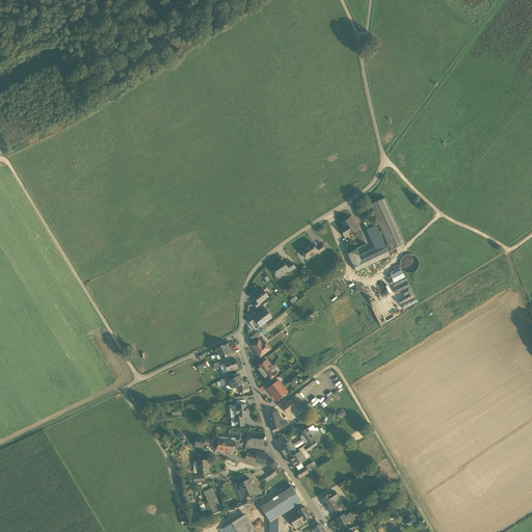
[(370,205),(391,250),(405,244),(395,220),(386,197),(370,205)]
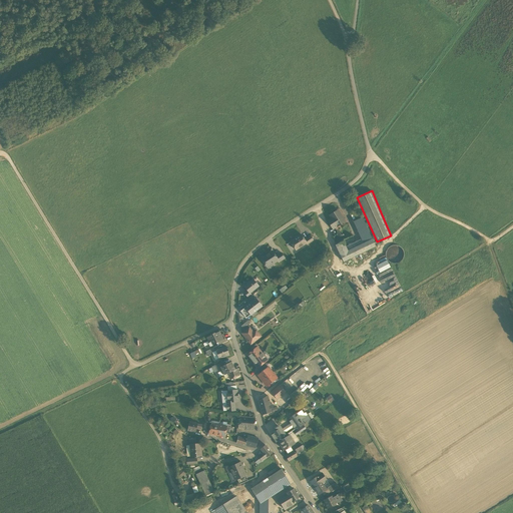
[(329,221),(333,228),(344,221),(338,211),(330,215),(332,218),(329,221)]
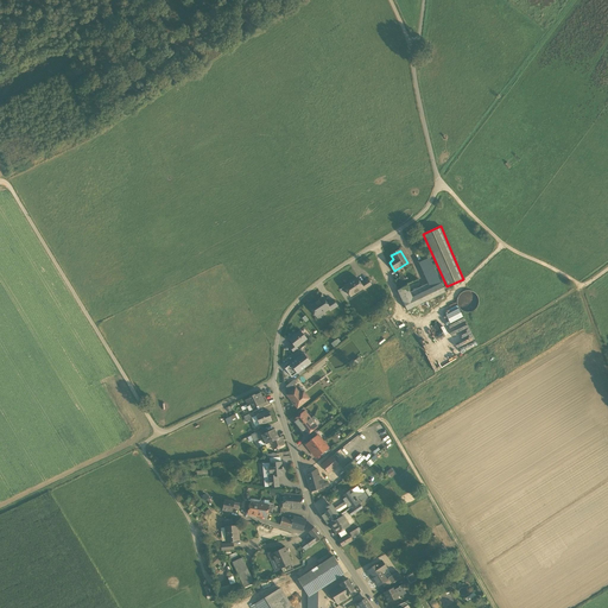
[(419,263),(429,284),(431,289),(420,293),(424,302),(444,292),(438,278),(430,258),(419,263)]
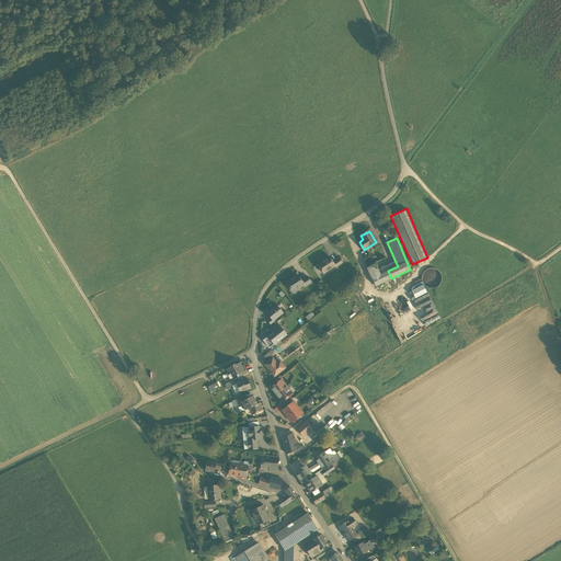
[(366,260),(369,263),(375,259),(371,254),(366,260)]
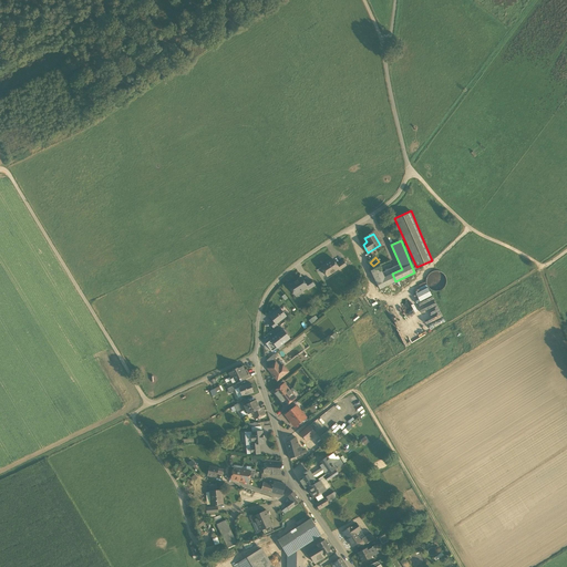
[(321,268),(327,277),(338,269),(339,269),(336,265),(337,265),(333,259),(321,268)]
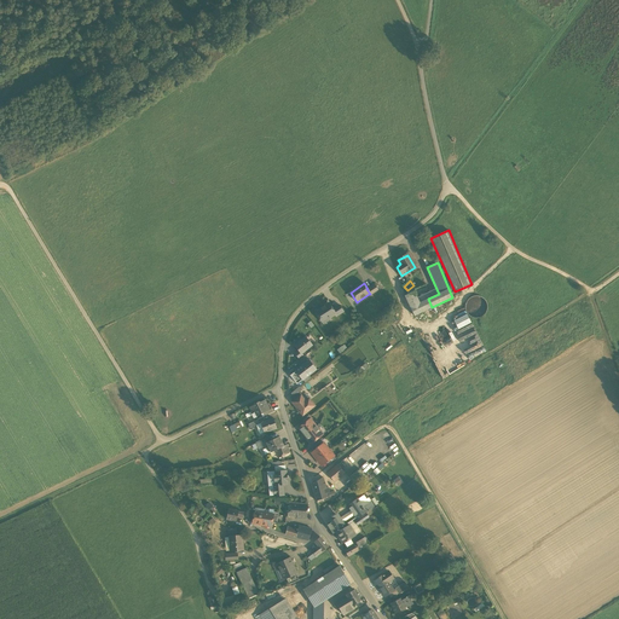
[(369,294),(370,295),(379,290),(374,284),(368,289),(366,289),(370,294),(369,294)]
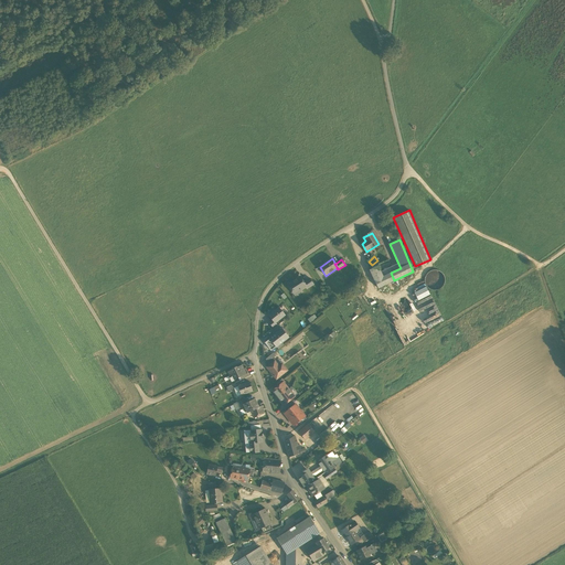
[(383,276),(391,273),(401,268),(398,264),(381,272),(383,276)]
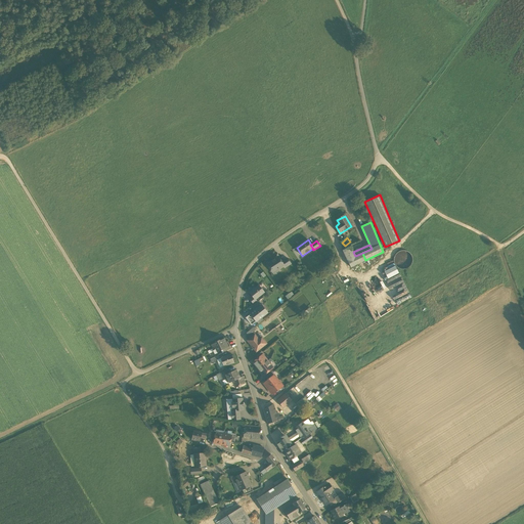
[(351,267),(365,260),(362,253),(355,256),(353,252),(350,247),(343,250),(351,267)]
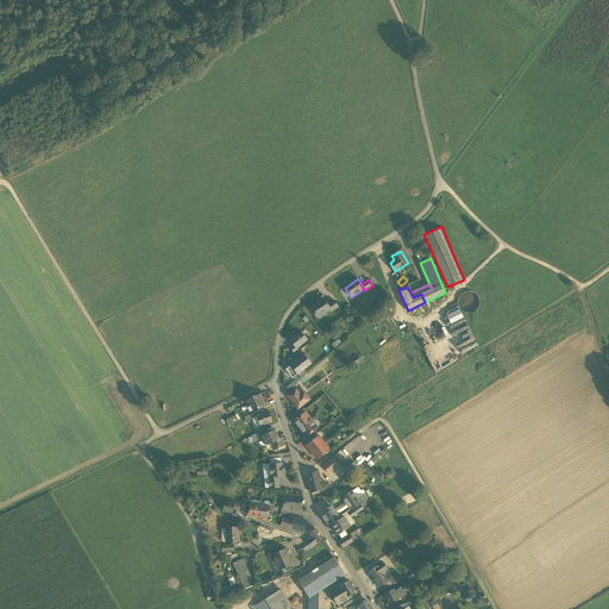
[(468,313),(473,312),(478,308),(479,303),(479,297),(475,293),(470,290),(464,292),(459,295),(457,301),(458,307),(462,311),(468,313)]
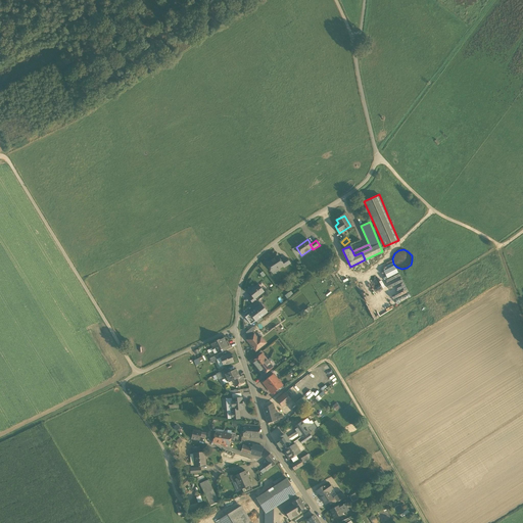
[(283,266),(284,267),(290,263),(287,257),(281,262),(283,266)]
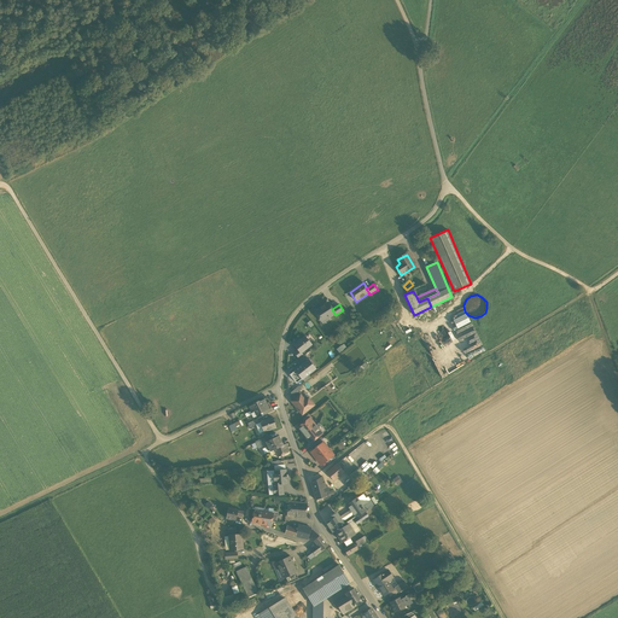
[(332,309),(331,308),(330,309),(327,309),(325,305),(315,312),(322,321),(334,314),(332,309)]
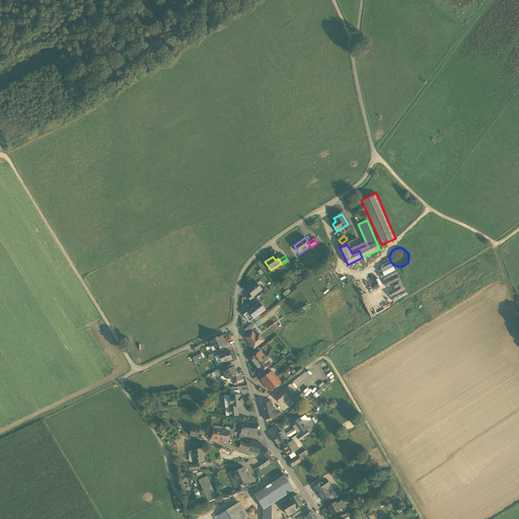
[(250,294),(252,296),(262,290),(256,283),(247,290),(250,294)]
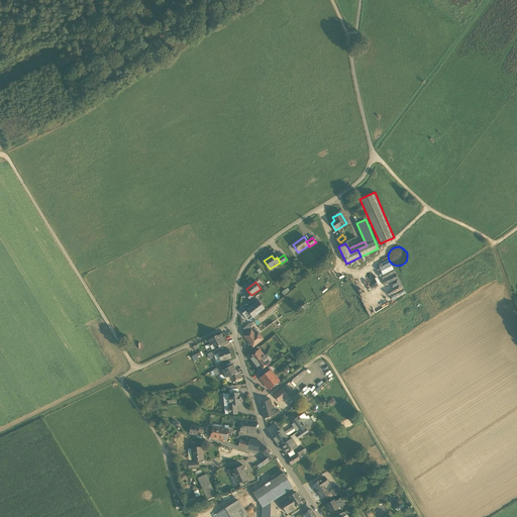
[(247,302),(251,306),(256,302),(259,301),(254,297),(253,298),(249,301),(247,302)]
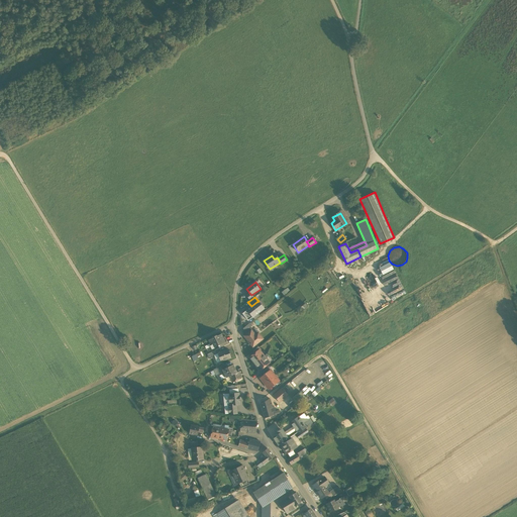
[(257,313),(263,309),(256,302),(251,306),(247,310),(252,317),(257,313)]
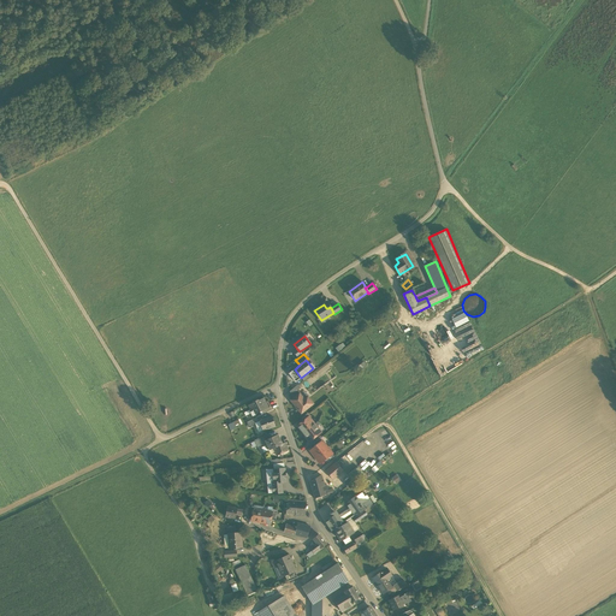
[(296,381),(301,378),(295,369),(289,373),(296,381)]
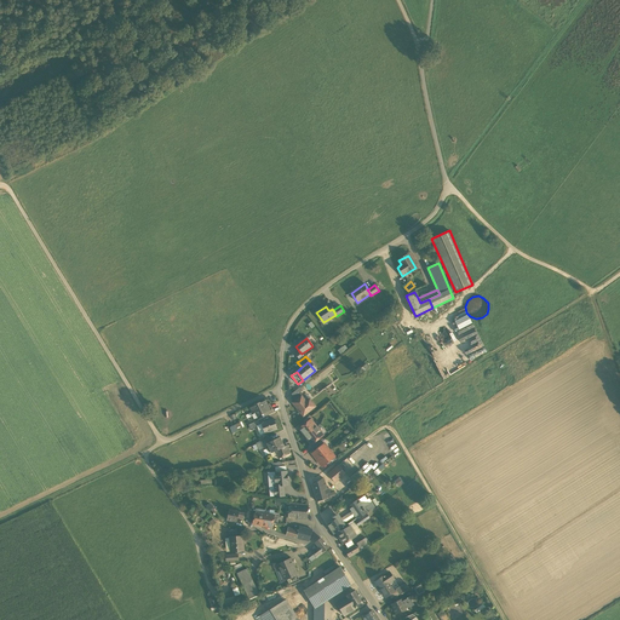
[(293,403),(303,417),(315,407),(310,400),(306,402),(302,396),(293,402),(293,403)]
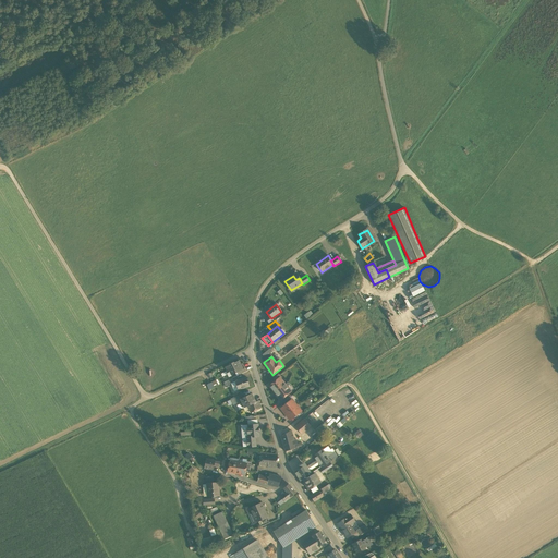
[(230,373),(231,375),(238,372),(243,368),(241,366),(239,361),(233,363),(233,362),(225,367),(227,373),(228,374),(230,373)]
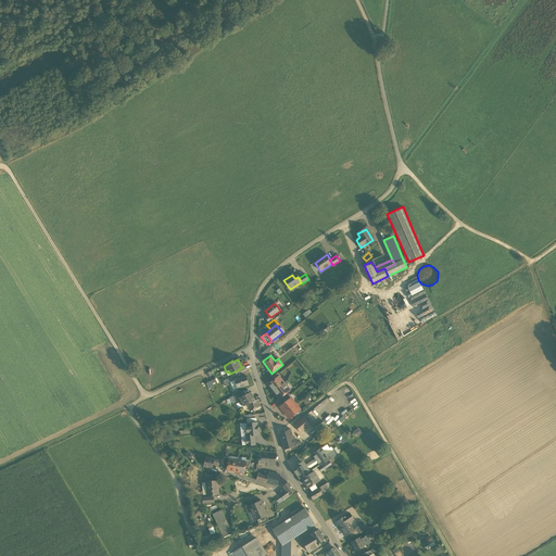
[(235,380),(237,389),(249,384),(245,376),(235,380)]
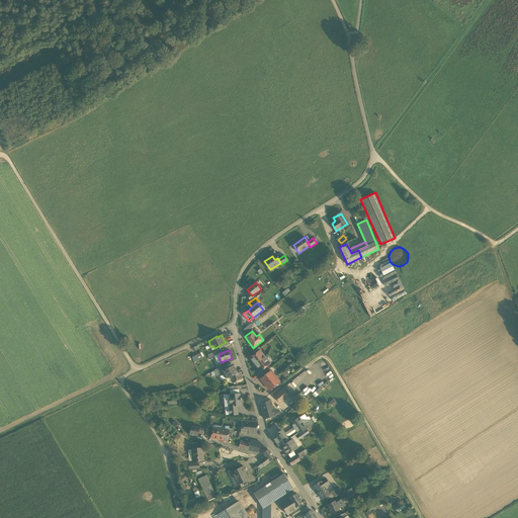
[(260,371),(263,369),(270,363),(266,359),(265,360),(261,355),(262,354),(260,351),(259,350),(255,354),(250,358),(257,367),(256,367),(260,371)]
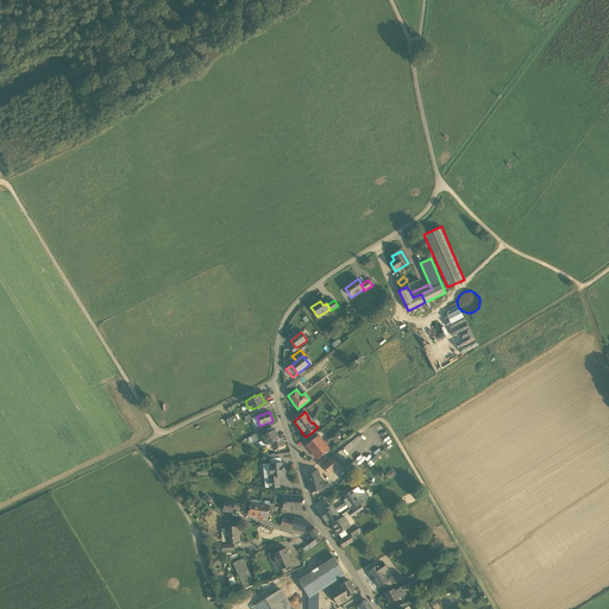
[(262,437),(264,440),(267,445),(270,443),(280,439),(275,429),(268,433),(262,435),(262,437)]
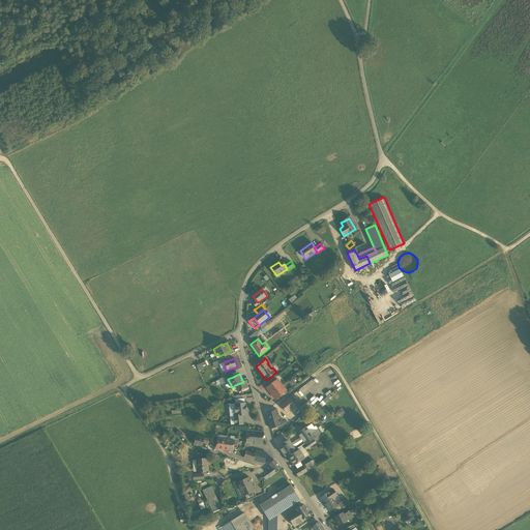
[(267,388),(275,399),(281,394),(286,390),(277,380),(271,384),(267,388)]
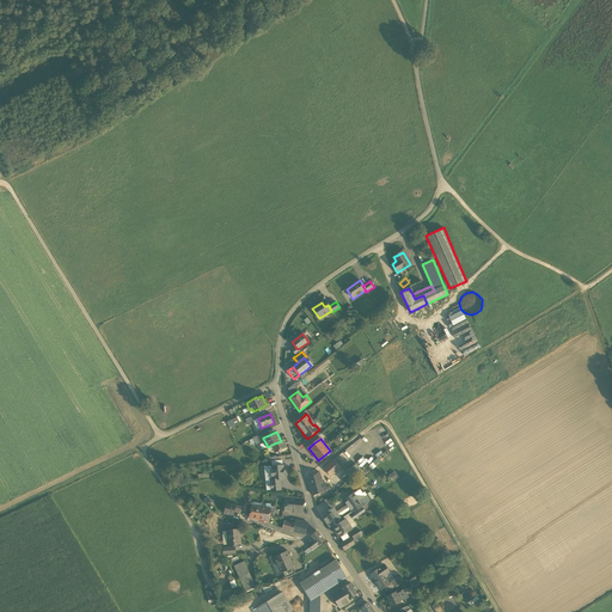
[(283,440),(281,441),(271,445),(275,453),(287,447),(283,440)]
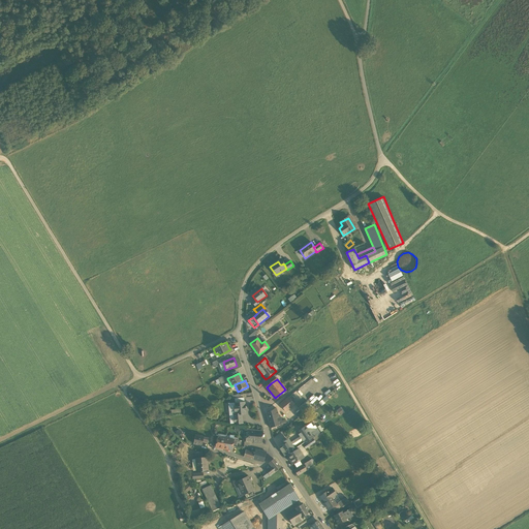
[(279,404),(286,412),(296,405),(291,401),(288,397),(279,404)]
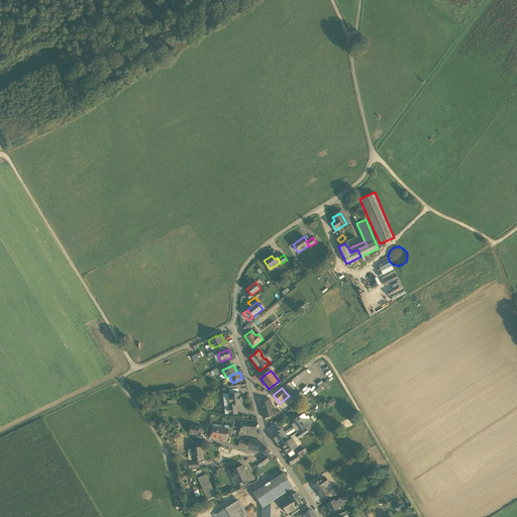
[(292,400),(294,402),(296,405),(305,398),(301,392),(292,400)]
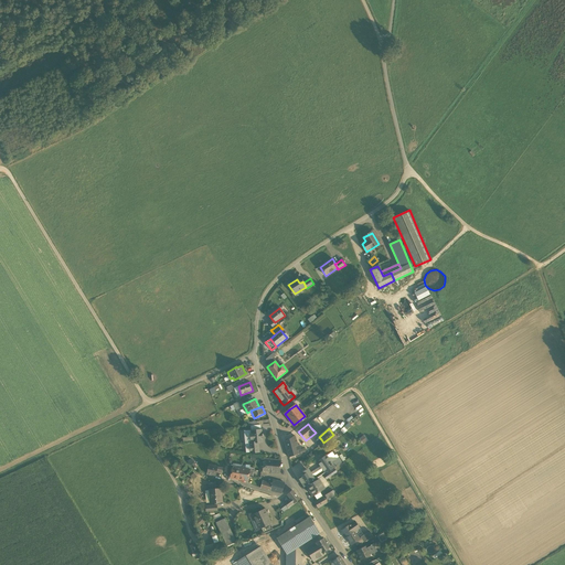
[(252,430),(251,430),(252,434),(251,436),(251,438),(252,439),(252,443),(258,443),(262,441),(262,437),(263,437),(262,434),(260,429),(252,430)]
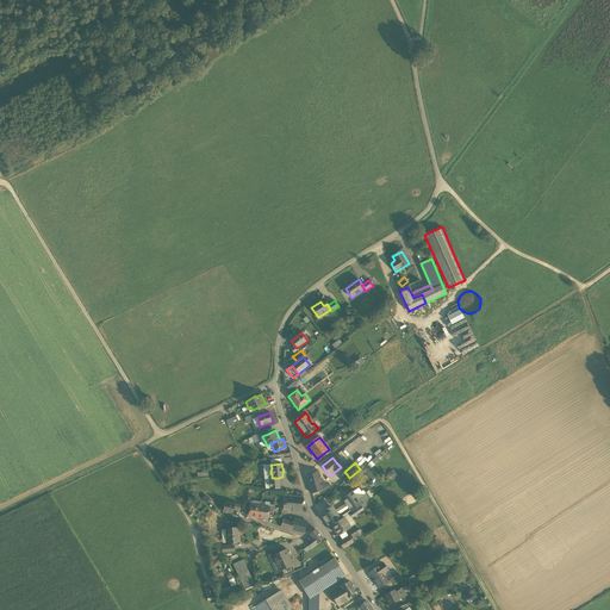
[(392,479),(397,475),(393,470),(387,472),(392,479)]
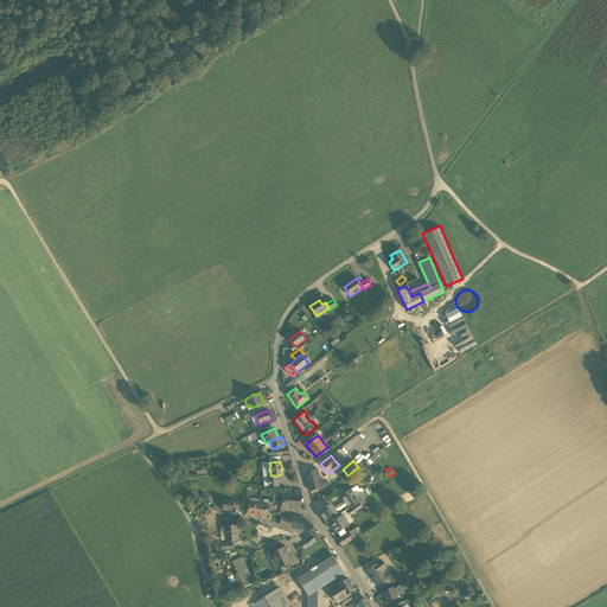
[(317,468),(308,473),(311,481),(320,479),(317,468)]
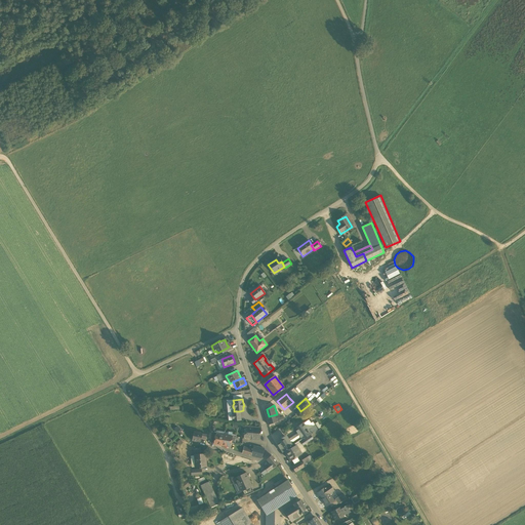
[(279,421),(278,419),(278,418),(279,417),(278,413),(277,414),(269,416),(267,409),(265,411),(269,426),(279,421)]
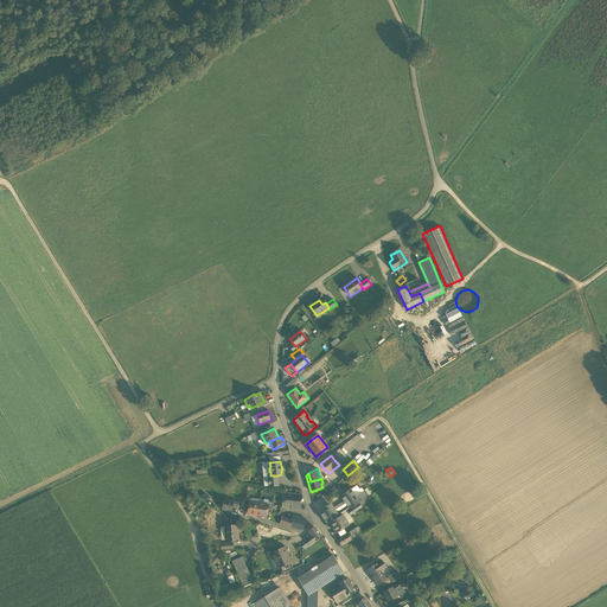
[(269,485),(269,486),(279,486),(278,475),(270,475),(268,475),(269,485)]
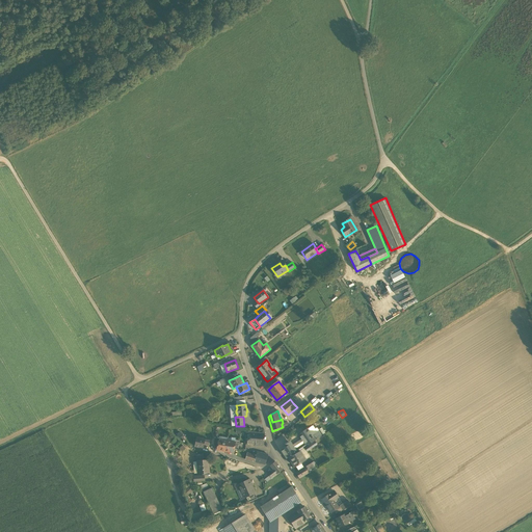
[(308,429),(303,432),(301,433),(302,435),(300,436),(301,439),(304,443),(304,444),(307,447),(315,441),(320,437),(317,431),(312,435),(308,430),(308,429)]
